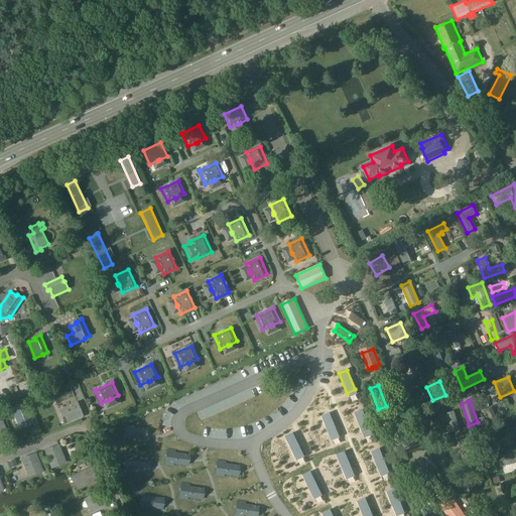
[(26,402),(11,408),(19,428),(34,422),(26,402)]
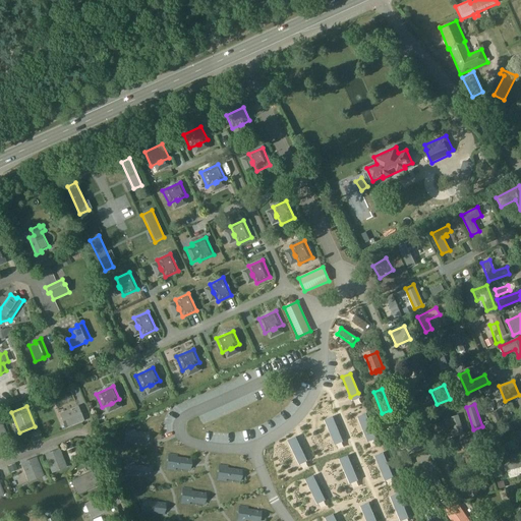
[(78,406),(60,413),(65,428),(84,421),(78,406)]
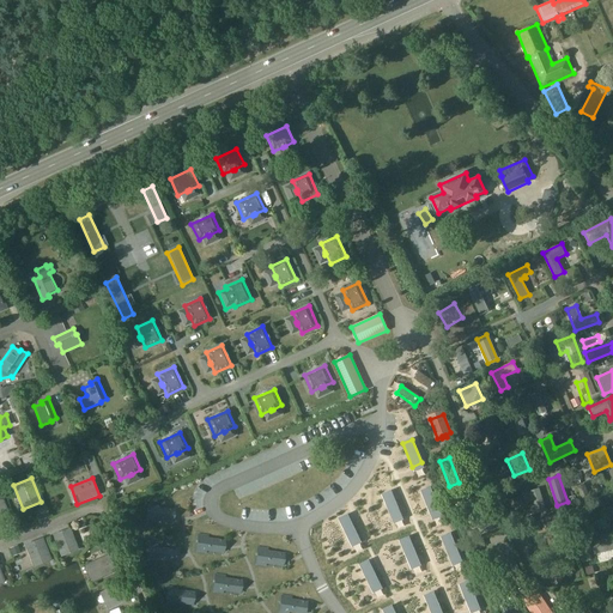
[(430,487),(422,491),(431,515),(439,511),(430,487)]
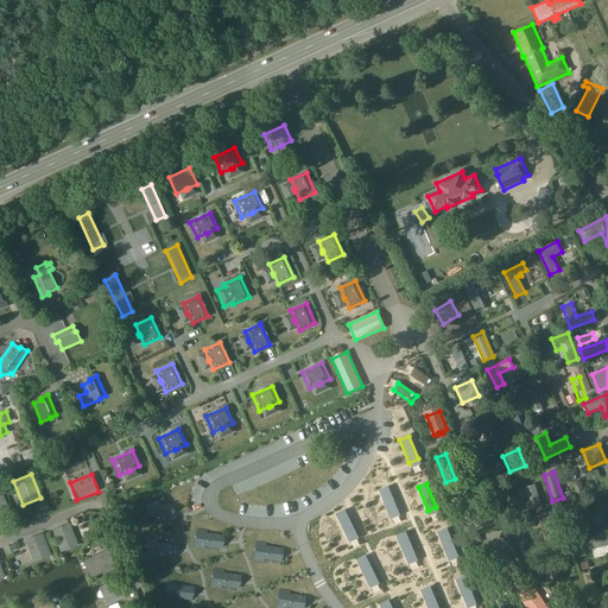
[(388,487),(379,491),(388,514),(398,511),(388,487)]
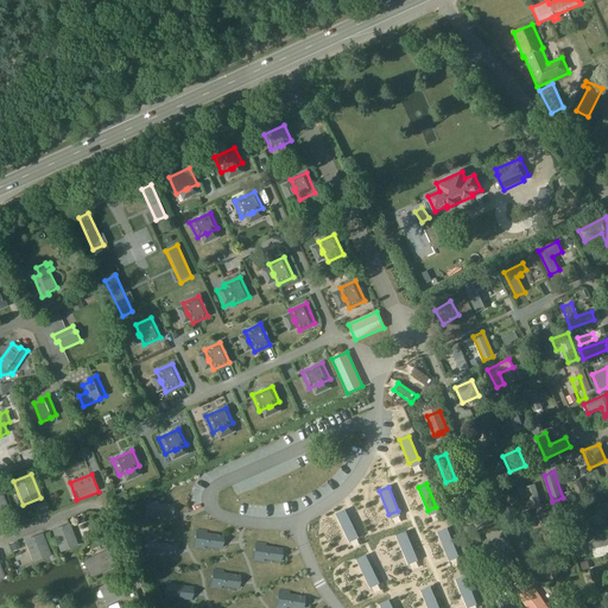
[(0,514),(10,512),(1,489),(0,488),(0,514)]
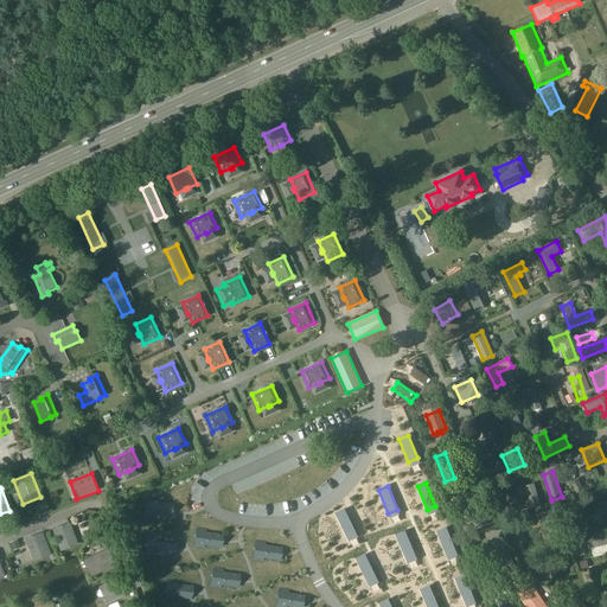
[(475,529),(490,523),(479,498),(473,502),(473,503),(466,506),(475,529)]
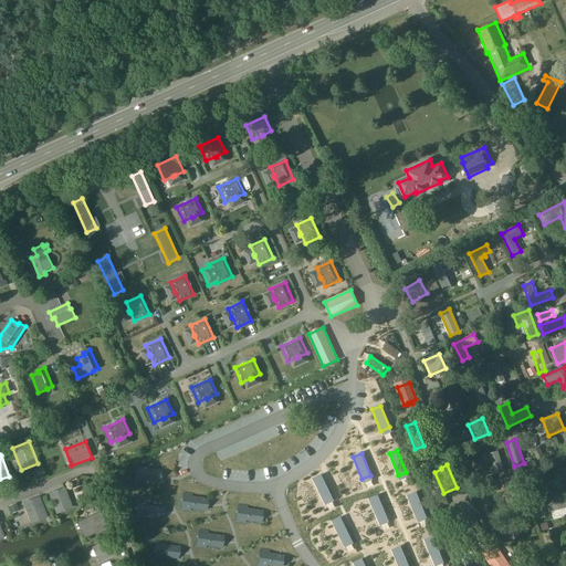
[(160,482),(163,470),(138,467),(135,479),(160,482)]
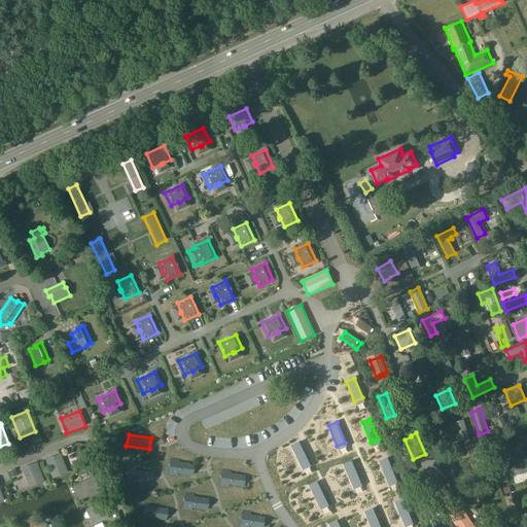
[(299,443),(291,446),(301,466),(309,462),(299,443)]
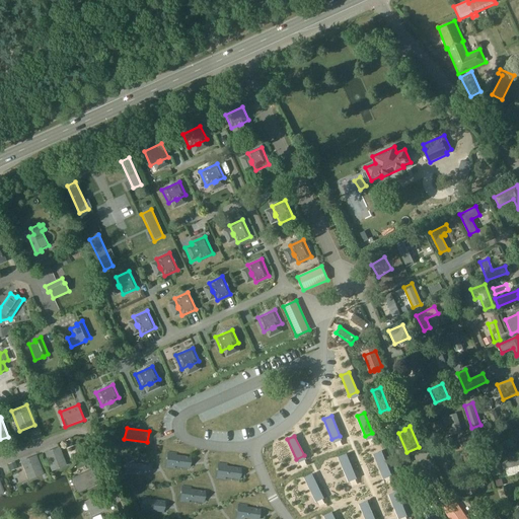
[(492,444),(487,446),(491,459),(507,453),(505,446),(494,450),(492,444)]
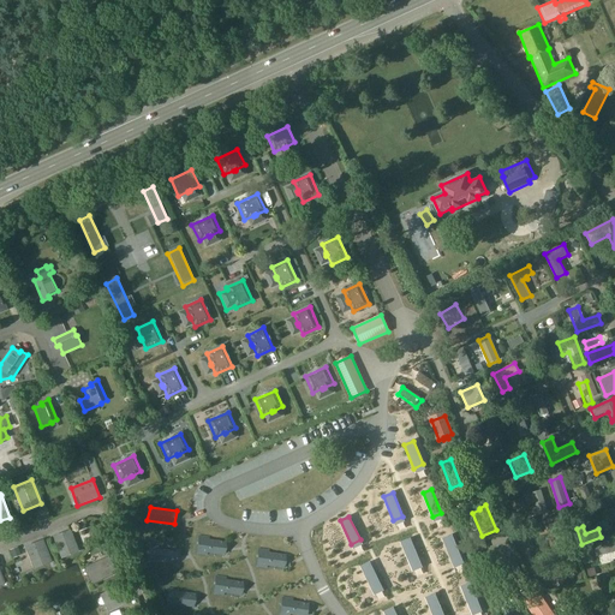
[(53,537),(61,559),(79,551),(71,530),(53,537)]
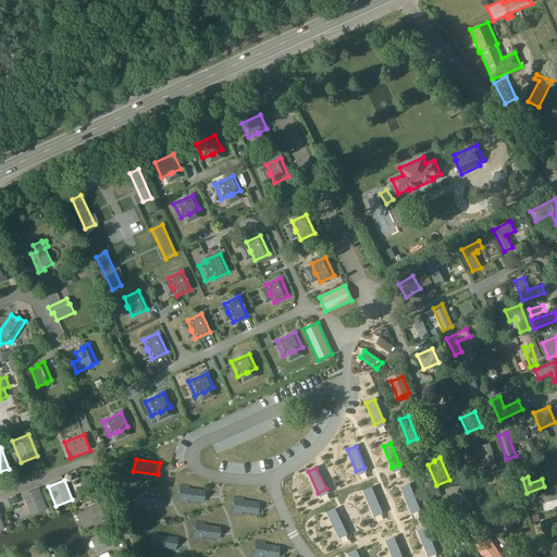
[(409,484),(400,489),(410,510),(418,506),(409,484)]
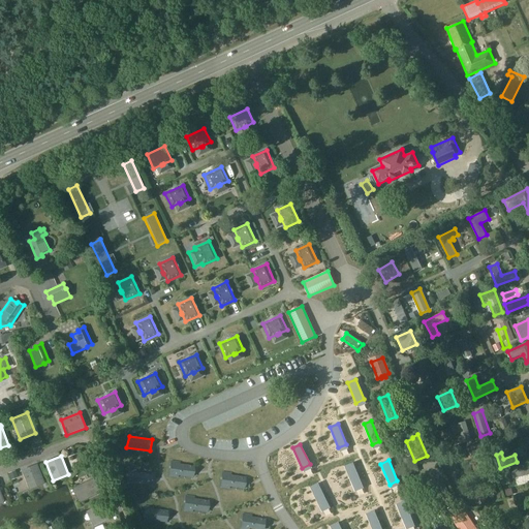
[(478,481),(486,478),(478,460),(477,460),(476,460),(472,461),(472,462),(471,462),(478,481)]
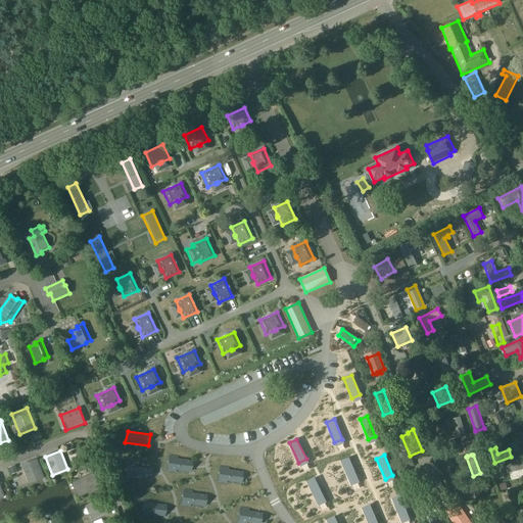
[(193,461),(171,458),(170,469),(191,472),(193,461)]
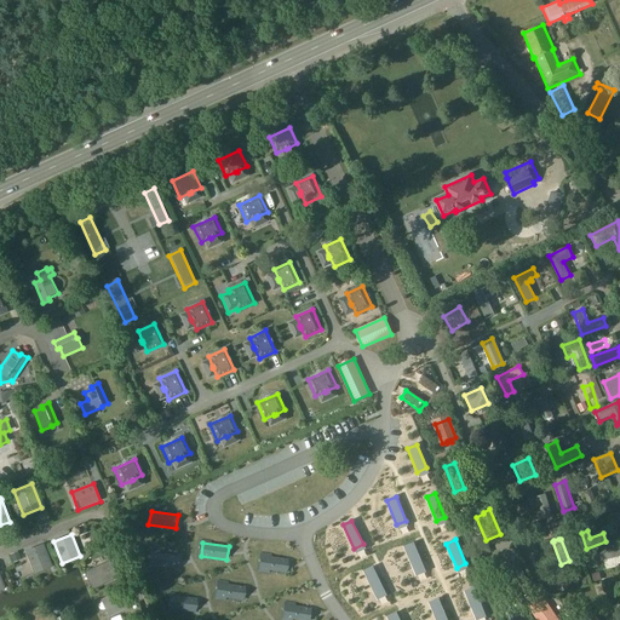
[(414,543),(405,546),(414,570),(424,567),(414,543)]
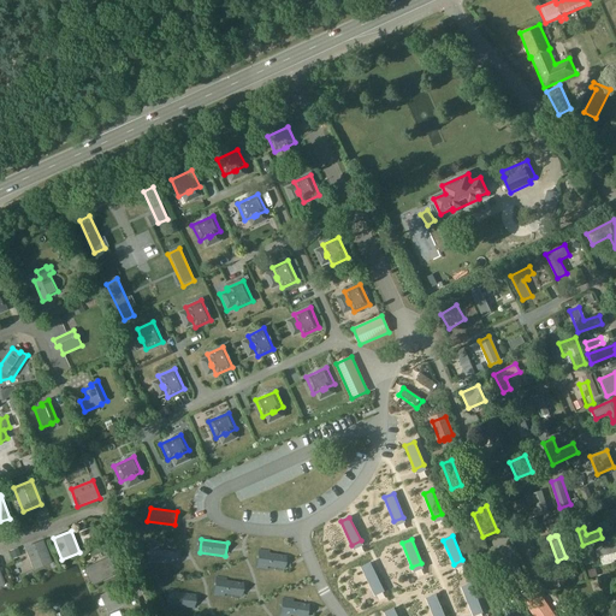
[(52,564),(43,540),(25,548),(34,572),(52,564)]
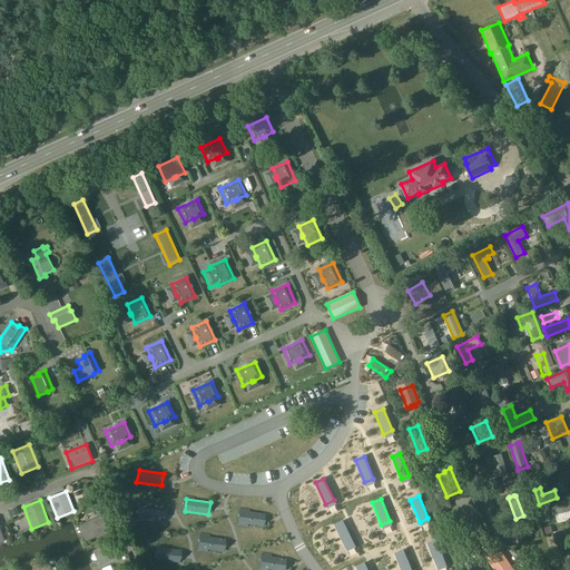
[(553,516),(569,510),(569,502),(551,507),(553,516)]
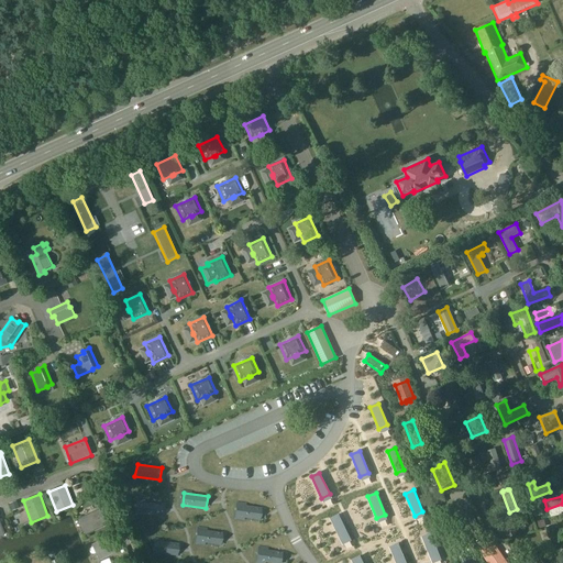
[(163,505),(139,500),(138,512),(161,517),(163,505)]
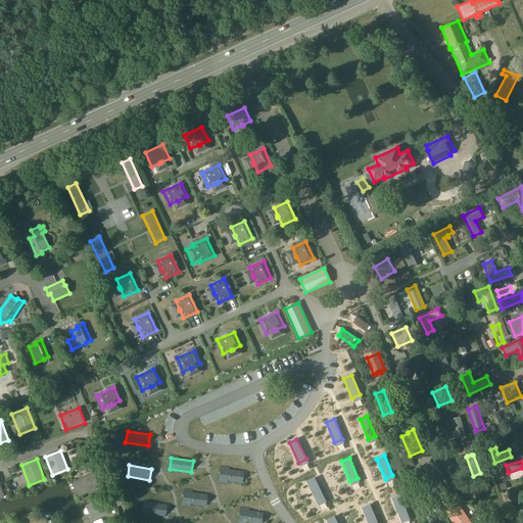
[(244,471),(222,468),(221,479),(242,482),(244,471)]
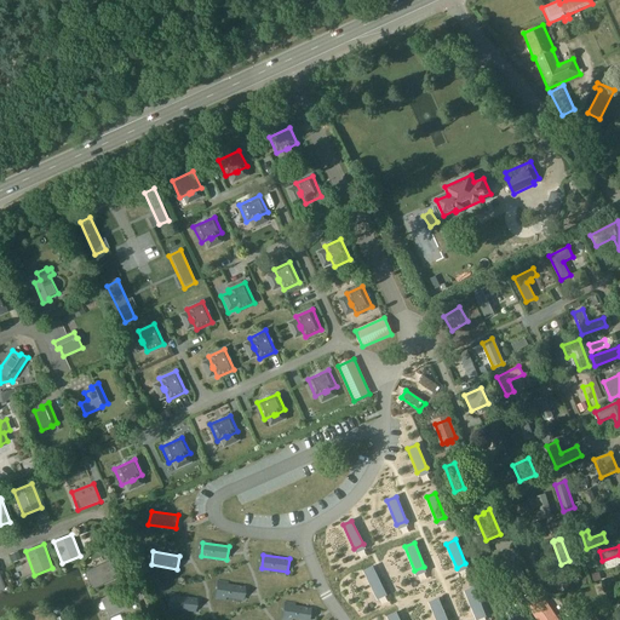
[(93,590),(118,578),(109,561),(85,572),(93,590)]
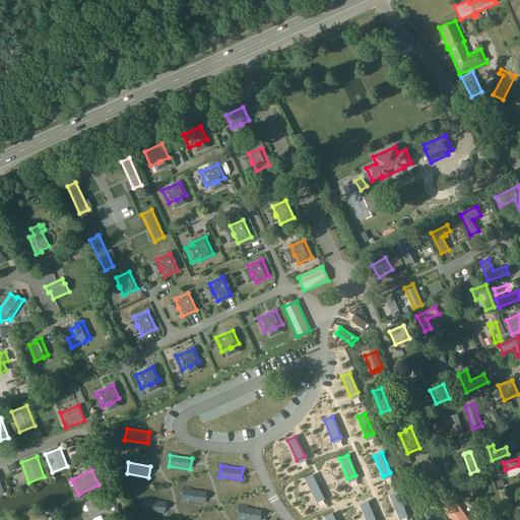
[(435,485),(426,490),(429,497),(444,491),(435,470),(429,473),(435,485)]
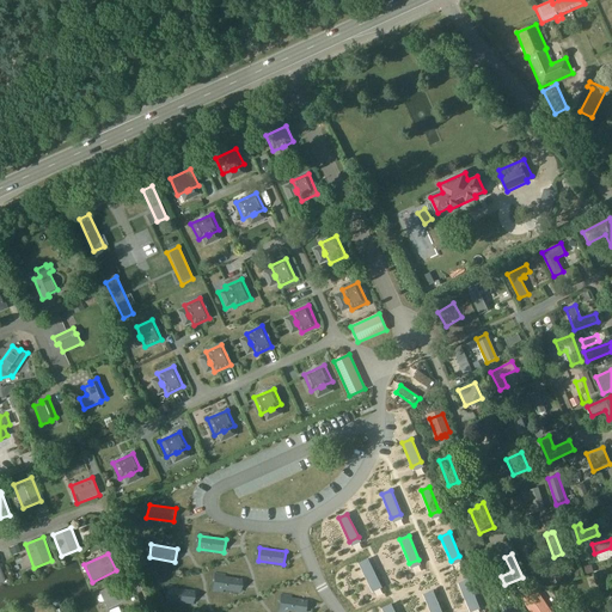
[(368,560),(359,564),(371,587),(379,582),(368,560)]
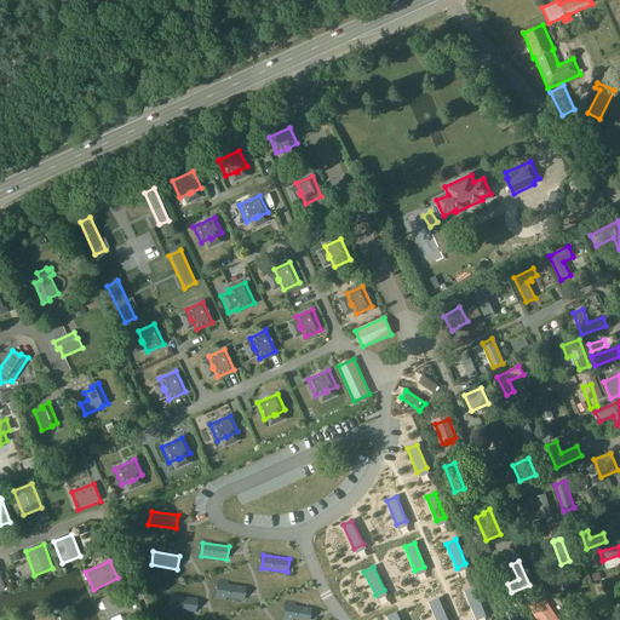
[(246,586),(220,583),(218,596),(245,600),(246,586)]
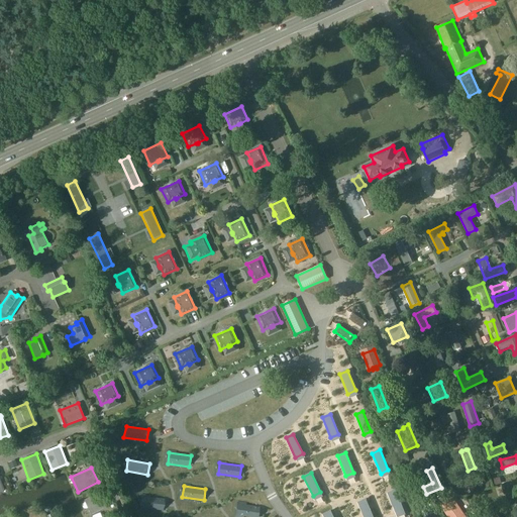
[(395,490),(388,493),(396,513),(404,510),(395,490)]
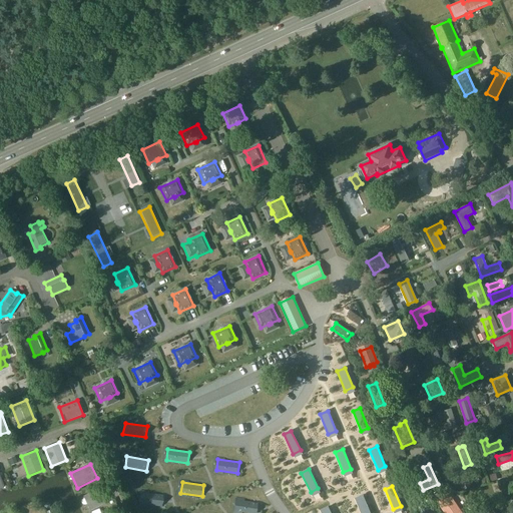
[(89,511),(107,502),(101,488),(83,497),(89,511)]
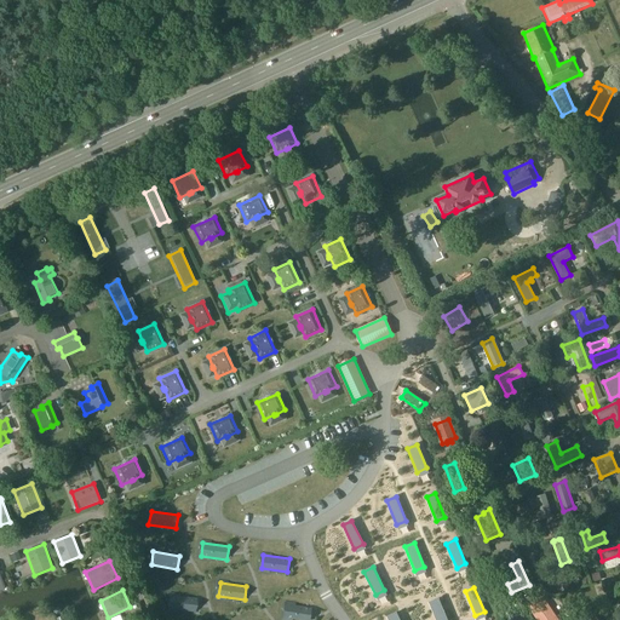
[(199,598),(172,595),(170,608),(196,612),(199,598)]
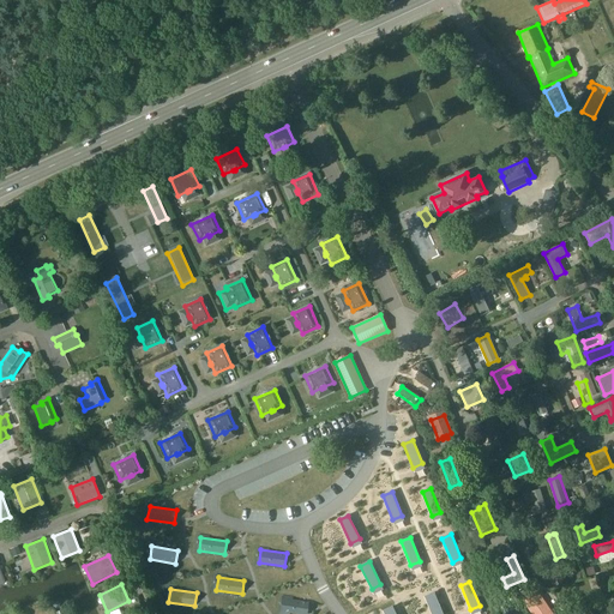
[(554,613),(537,590),(523,601),(531,613),(554,613)]
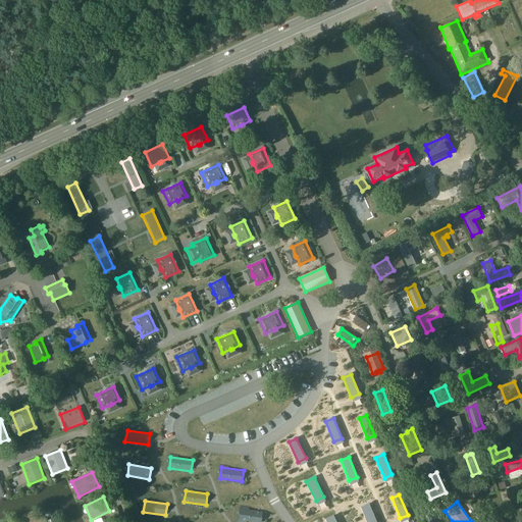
[(376,521),(369,505),(361,508),(367,521),(376,521)]
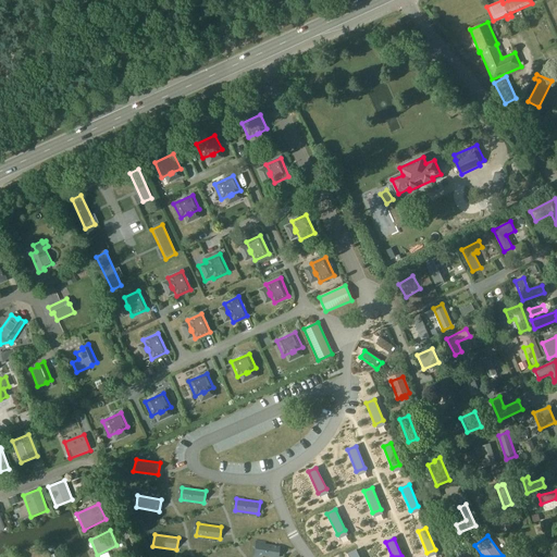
[(279,556),(281,546),(257,542),(256,554),(274,556),(279,556)]
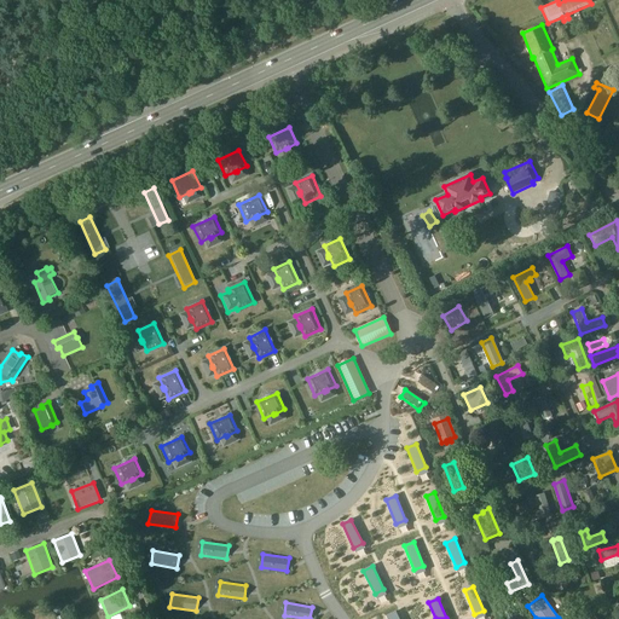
[(594,609),(591,612),(589,608),(580,614),(584,618),(596,618),(595,617),(597,613),(594,609)]
